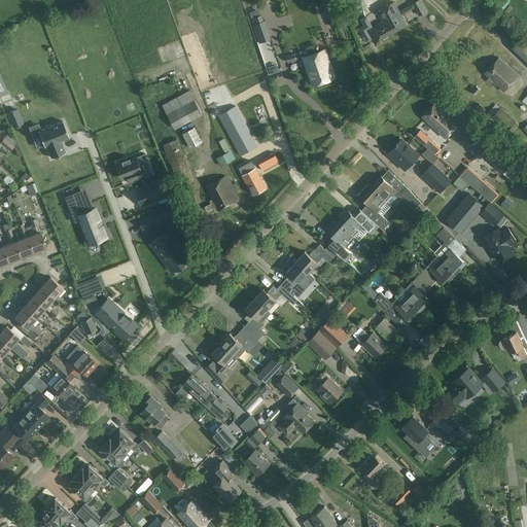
[(323,0),(332,26),(346,22),(339,0),(323,0)]
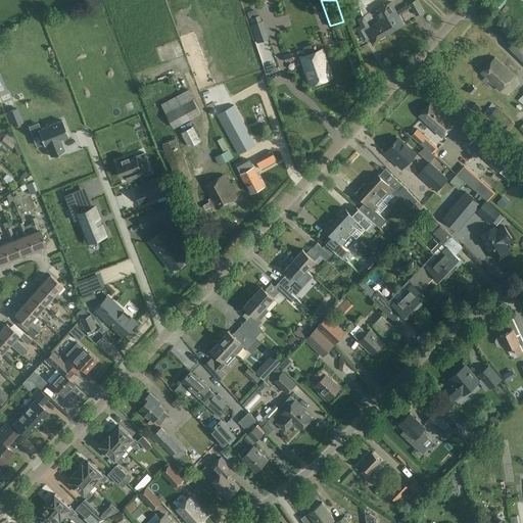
[(423,11),(417,0),(414,0),(409,3),(412,7),(416,15),(423,11)]
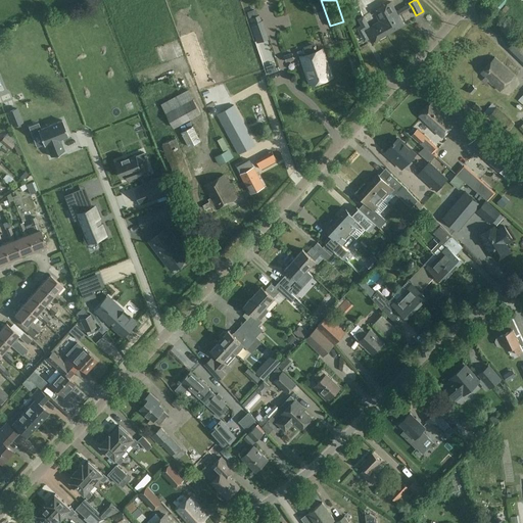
[(391,32),(405,25),(398,15),(396,10),(391,2),(374,11),(378,18),(382,15),(384,18),(386,17),(388,20),(386,21),(391,32)]
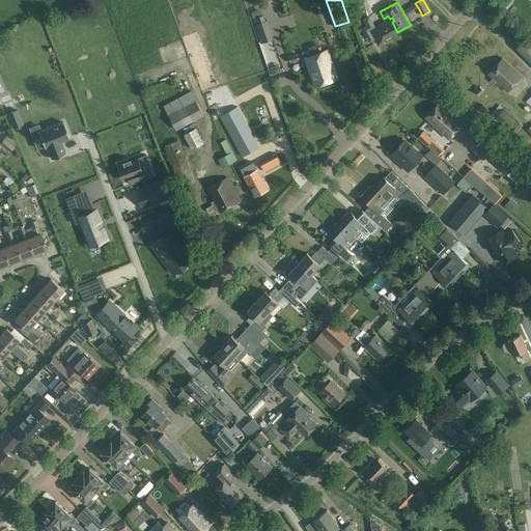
[(415,3),(402,10),(404,16),(418,7),(415,3)]
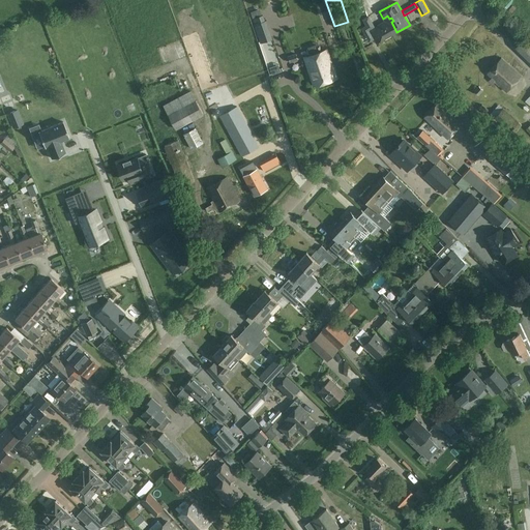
[(256,24),(255,24),(261,42),(272,38),(266,21),(265,21),(263,15),(254,18),(256,24)]
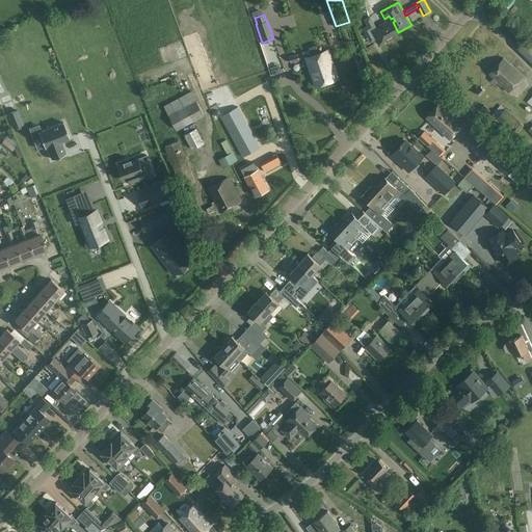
[(389,16),(384,19),(386,21),(376,27),(370,16),(364,19),(368,26),(375,40),(377,44),(398,32),(393,22),(395,21),(393,18),(391,19),(389,16)]
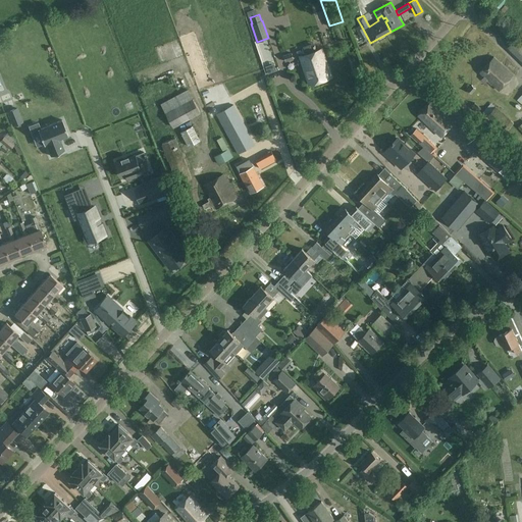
[(368,39),(361,25),(356,28),(363,41),(368,39)]
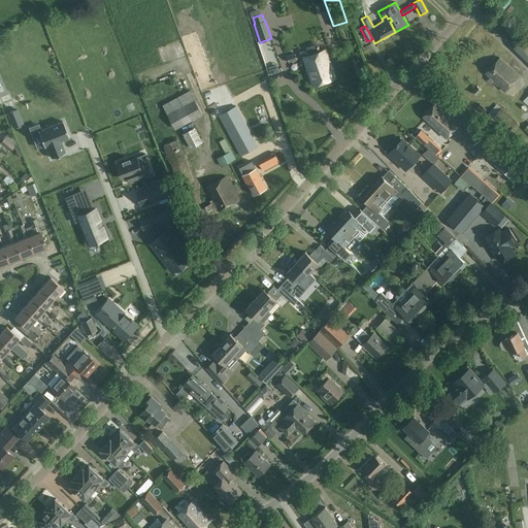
[(527,41),(523,36),(513,47),(527,61),(527,41)]
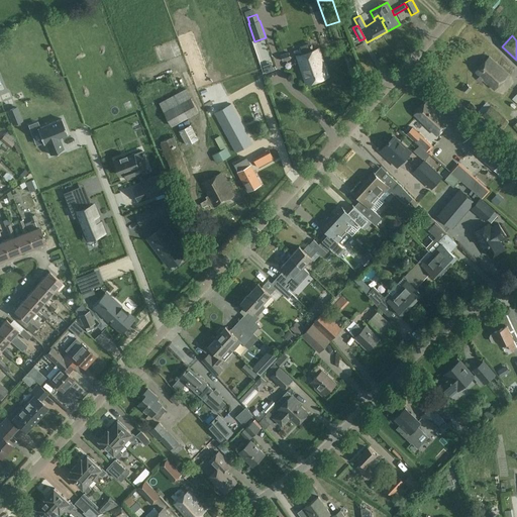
[(302,54),(297,56),(306,83),(307,83),(328,76),(319,47),(313,50),(311,44),(309,45),(309,43),(302,46),(302,47),(301,48),(302,54)]
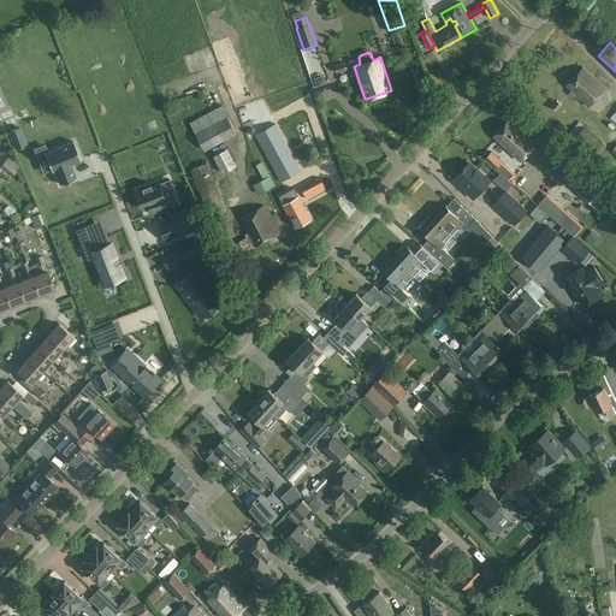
[(311,58),(314,72),(323,70),(319,55),(311,58)]
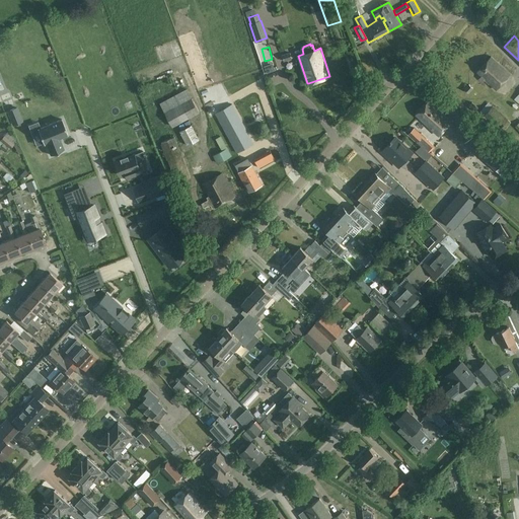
[(284,61),(292,58),(290,52),(282,55),(284,61)]
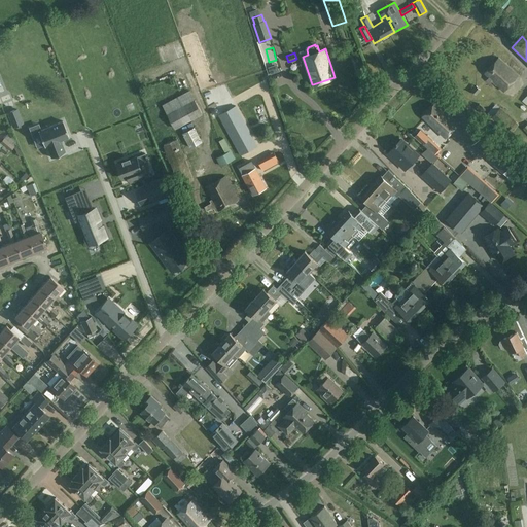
[(519,75),(499,58),(484,73),(503,92),(519,75)]
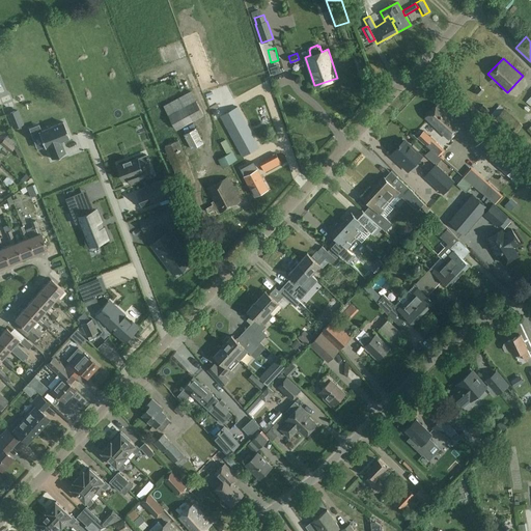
[(479,95),(484,90),(479,86),(475,91),(479,95)]
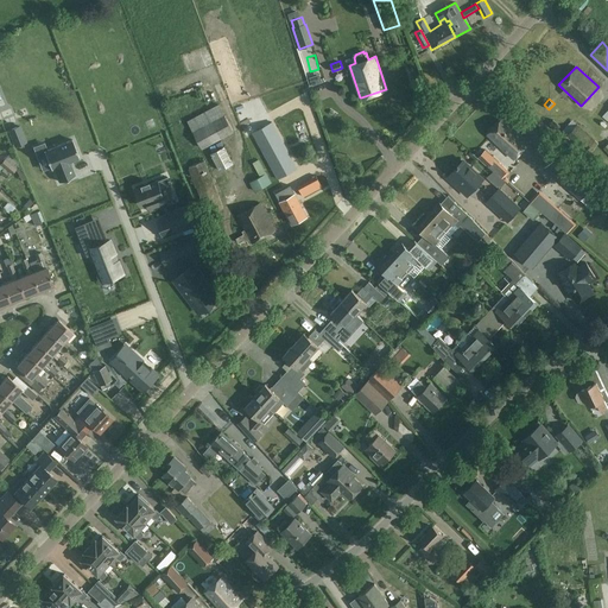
[(234,132),(219,103),(187,120),(202,149),(234,132)]
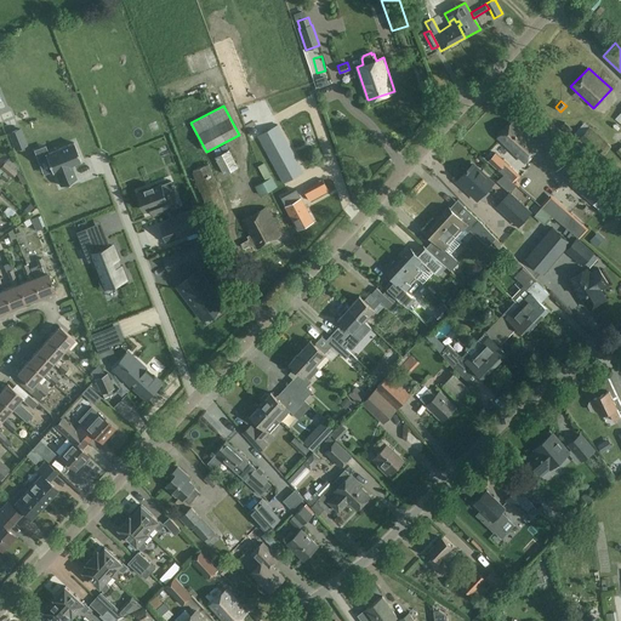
[(514,120),(497,140),(525,163),(541,146),(514,120)]
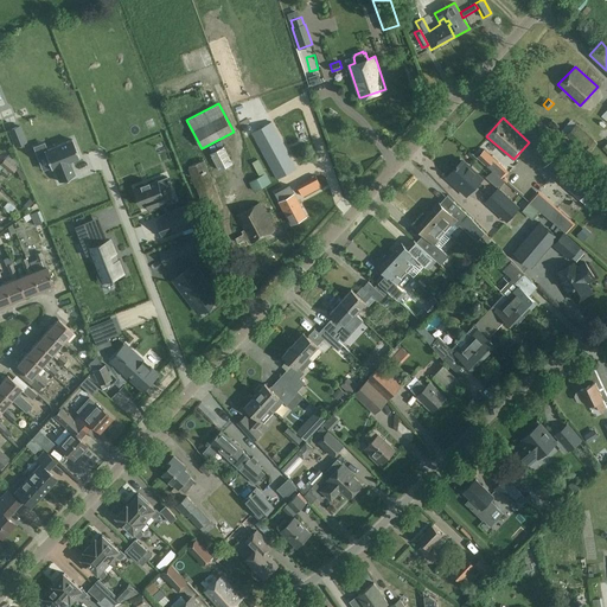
[(553,120),(548,125),(553,129),(557,125),(553,120)]
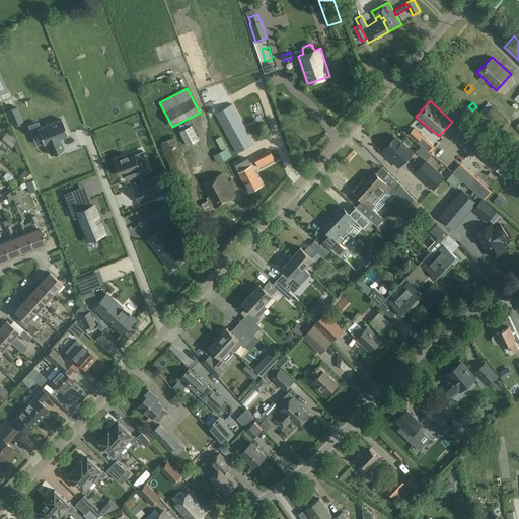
[(508,120),(489,102),(480,112),(485,116),(486,114),(504,130),(511,123),(508,120)]
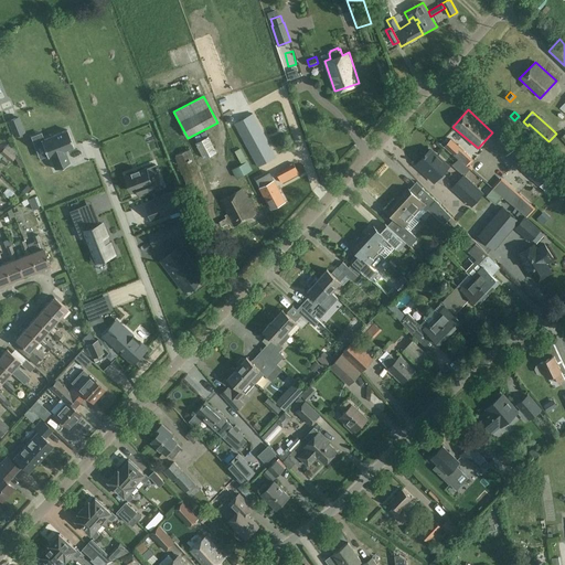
[(257,167),(277,157),(253,113),(234,124),(257,167)]
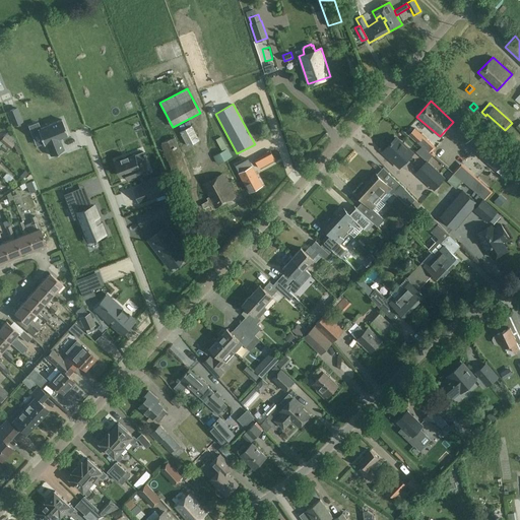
[(17,108),(7,113),(12,125),(22,121),(17,108)]
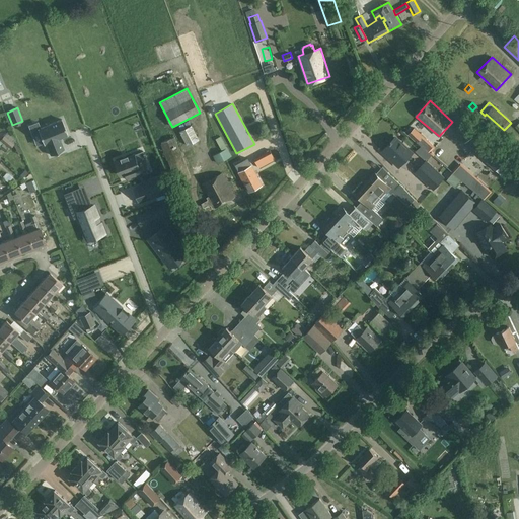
[(41,128),(38,129),(44,144),(46,143),(51,155),(64,150),(59,138),(67,135),(61,120),(41,128)]
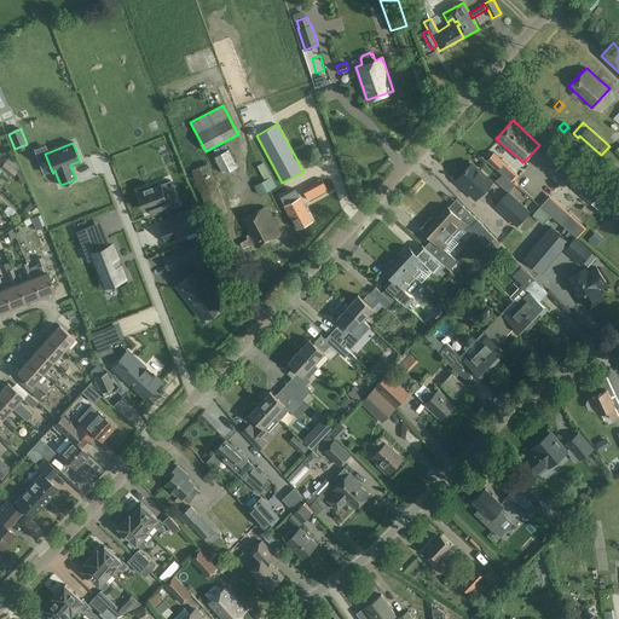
[(214,156),(224,174),(238,166),(229,149),(214,156)]
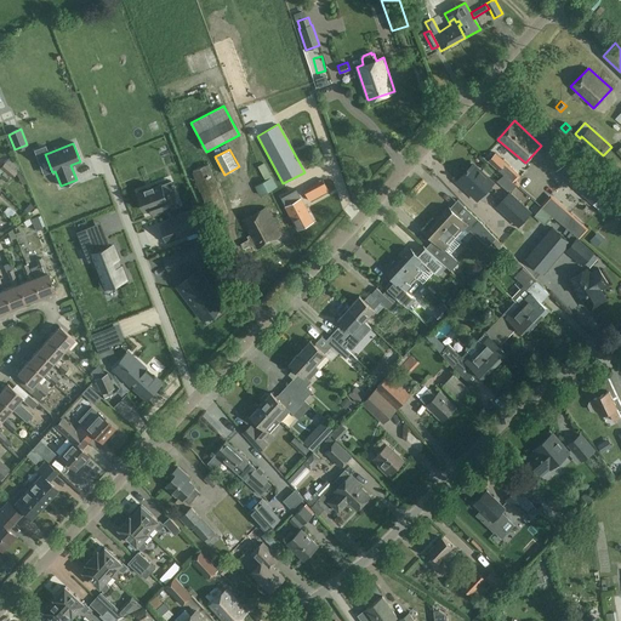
[(495,152),(488,160),(503,174),(505,174),(514,183),(522,176),(507,164),(508,163),(495,152)]
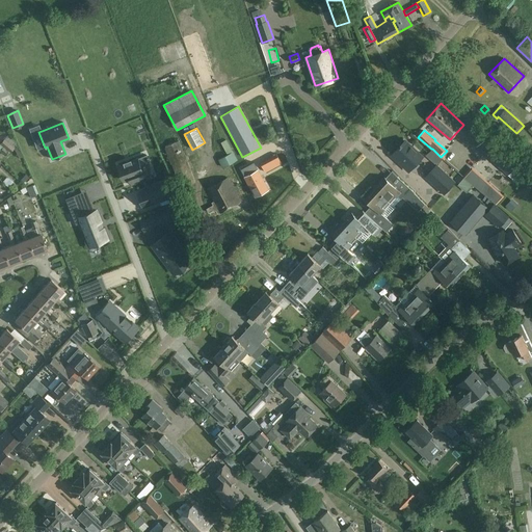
[(491,130),(477,147),(507,174),(522,157),(491,130)]
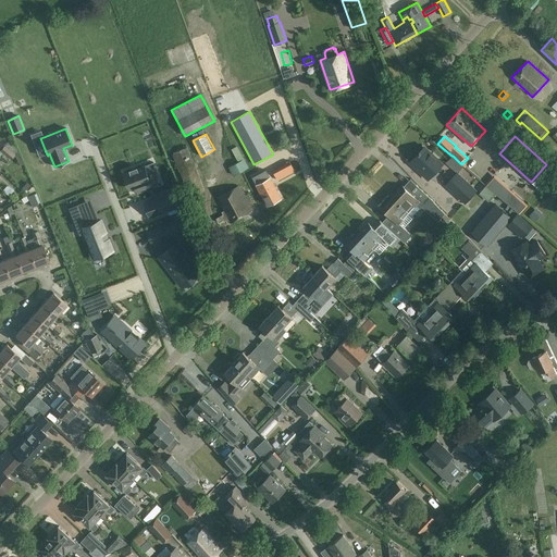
[(0,151),(3,155),(0,157),(0,158),(5,163),(9,159),(10,160),(14,155),(12,152),(4,146),(0,150),(0,151)]
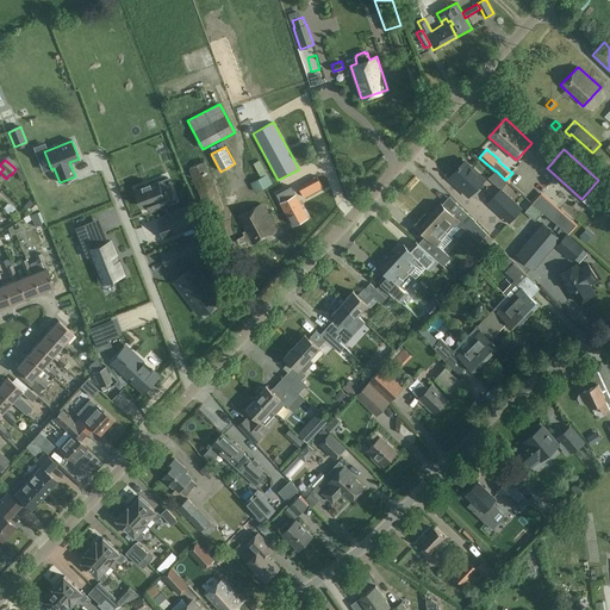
[(261,176),(250,184),(255,192),(272,182),(260,160),(254,163),(261,176)]
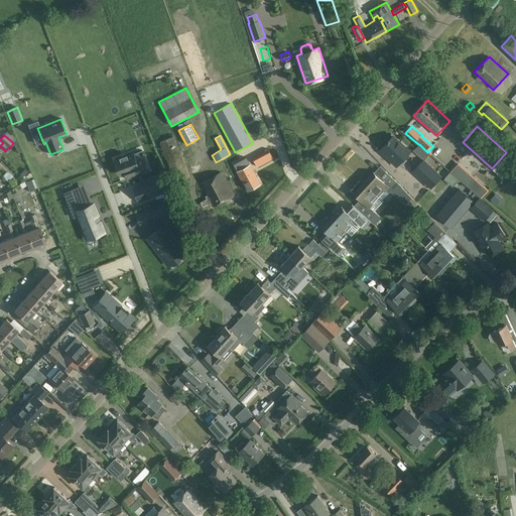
[(379,151),(396,166),(410,151),(393,135),(379,151)]
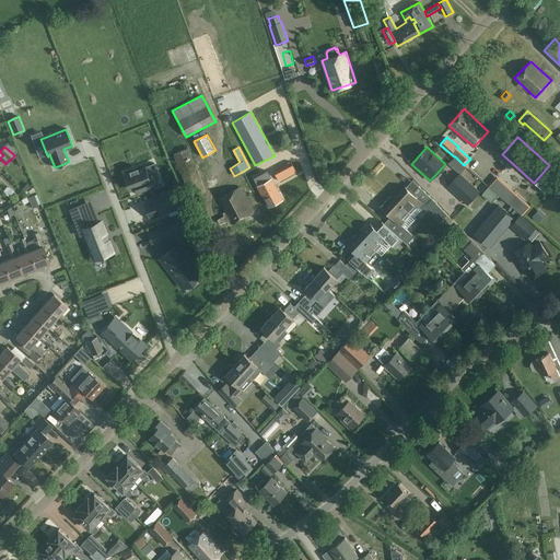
[(188,148),(174,153),(190,198),(206,191),(188,148)]
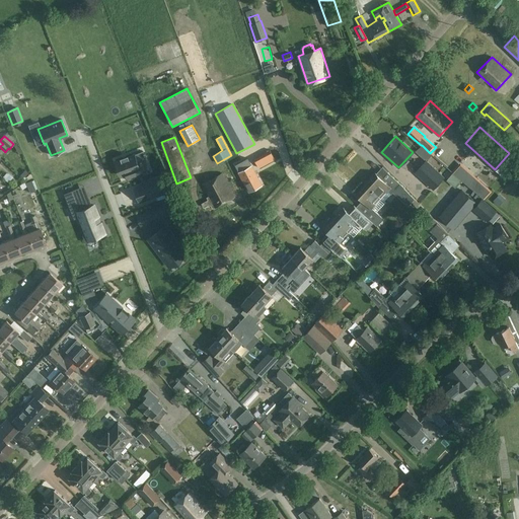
[(256,169),(275,159),(271,151),(263,156),(262,155),(252,159),(256,169)]
